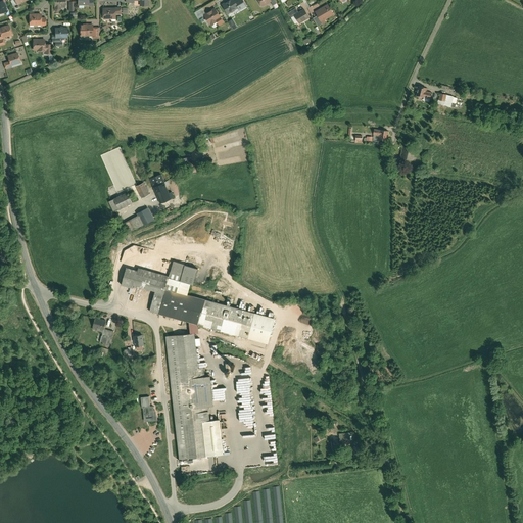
[(234,0),(230,0),(222,4),(227,14),(239,8),(235,1),(234,0)]
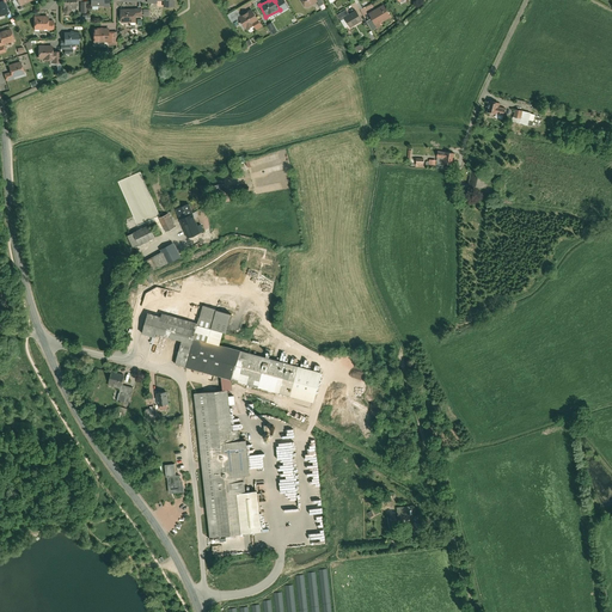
[(283,0),(276,0),(275,1),(280,10),(280,11),(287,7),(283,0)]
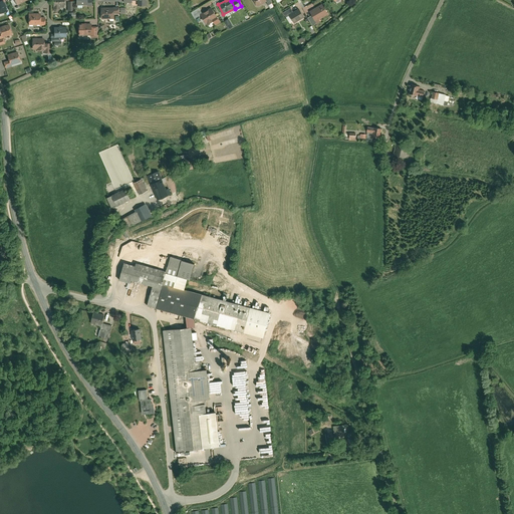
[(322,5),(309,12),(311,15),(316,24),(319,22),(318,19),(327,14),(322,5)]
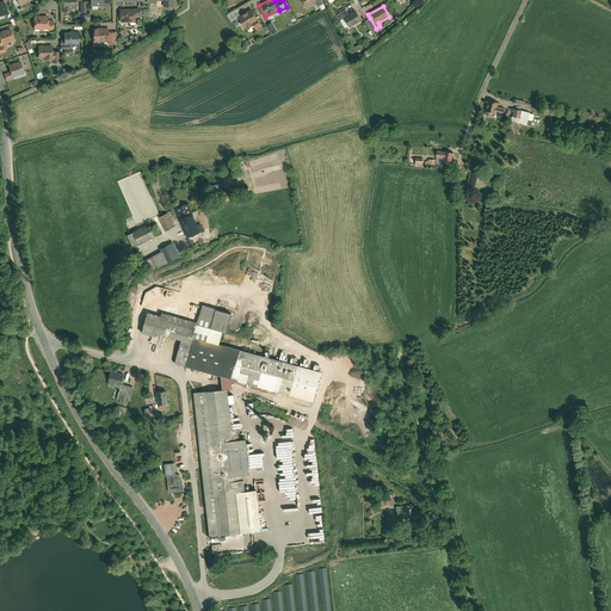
[(119,8),(119,23),(135,23),(135,17),(141,17),(141,8),(119,8)]
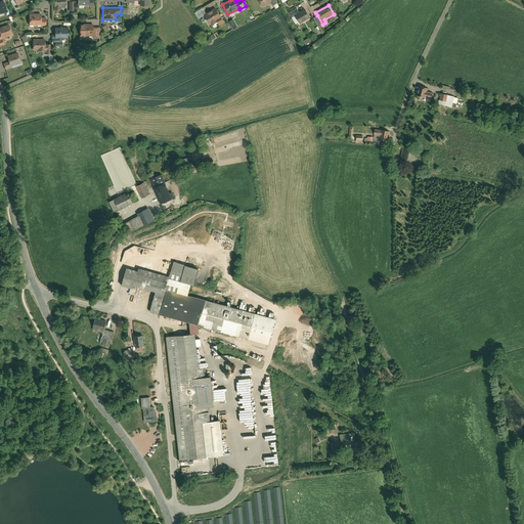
[(206,14),(202,8),(194,12),(198,18),(205,15),(206,14)]
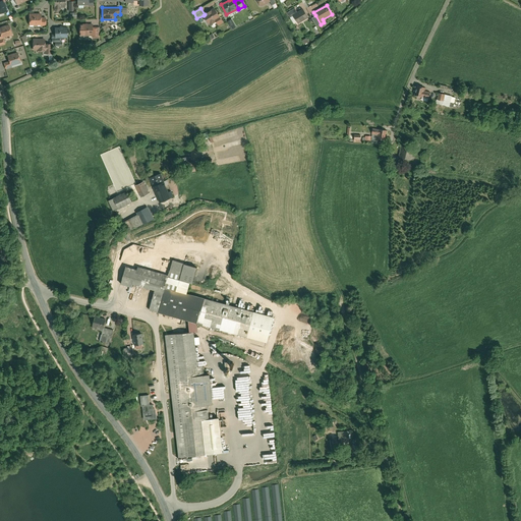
[(205,14),(204,15),(205,17),(204,20),(207,21),(209,24),(216,21),(218,24),(222,22),(214,8),(205,14)]
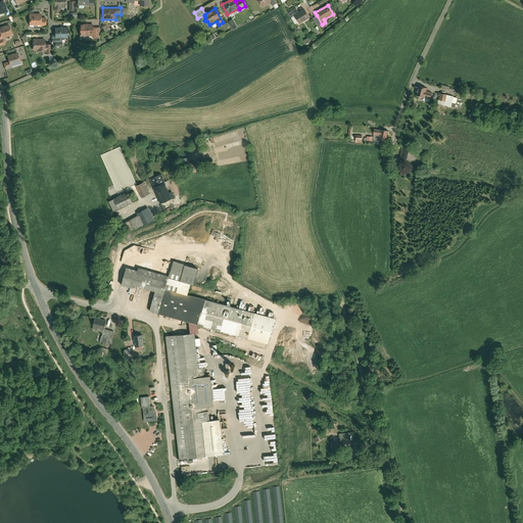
[(294,15),(298,13),(295,8),(287,13),(290,17),(294,15)]
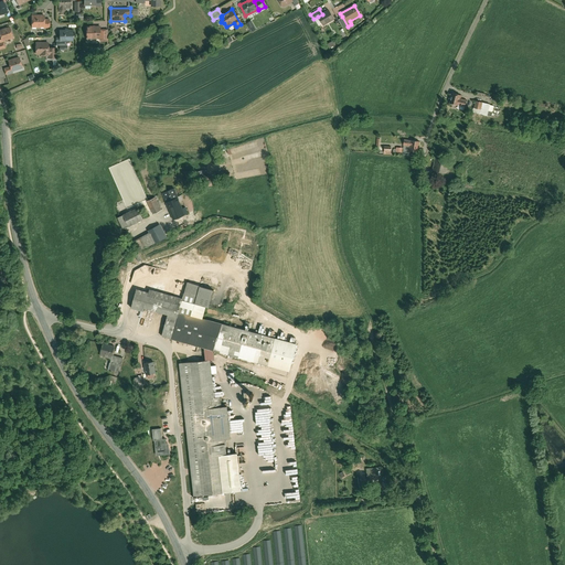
[(322,14),(318,17),(323,25),(333,19),(329,10),(322,14)]
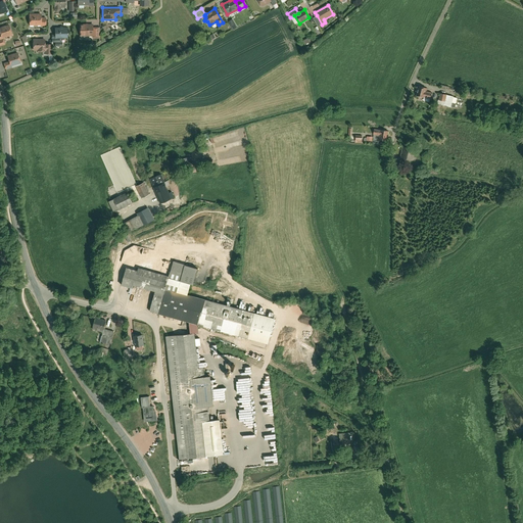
[(29,13),(29,25),(40,25),(41,25),(40,17),(40,13),(29,13)]
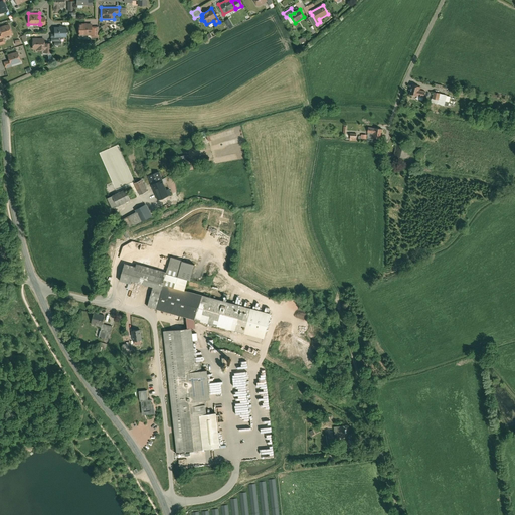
[(317,24),(312,15),(308,18),(313,26),(317,24)]
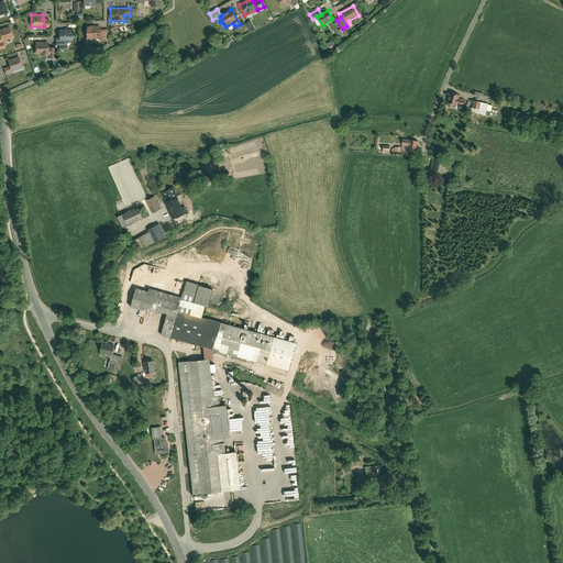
[(250,32),(254,29),(250,20),(244,23),(250,32)]
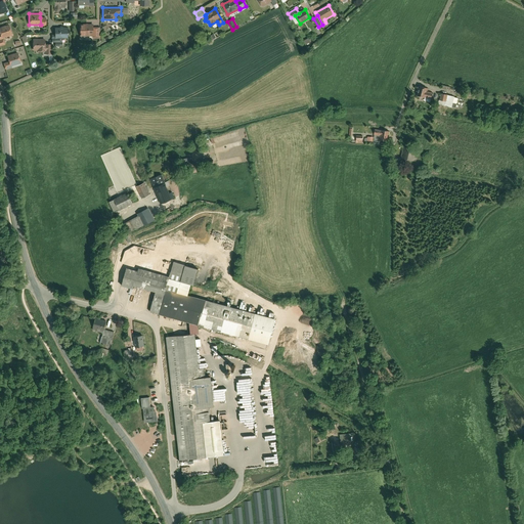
[(79,24),(79,36),(93,36),(92,28),(93,24),(79,24)]
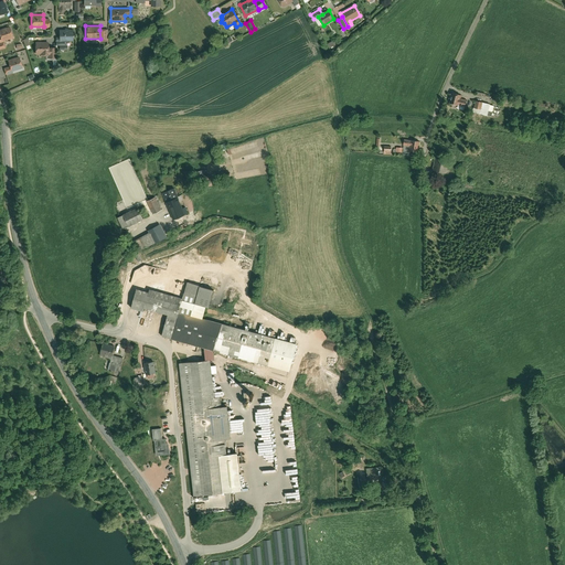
[(9,27),(0,29),(0,42),(3,42),(2,40),(12,36),(9,27)]
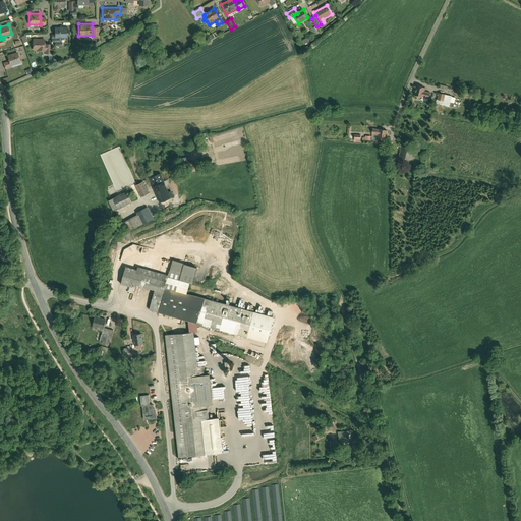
[(54,35),(54,38),(61,38),(66,38),(66,27),(54,27),(54,35)]
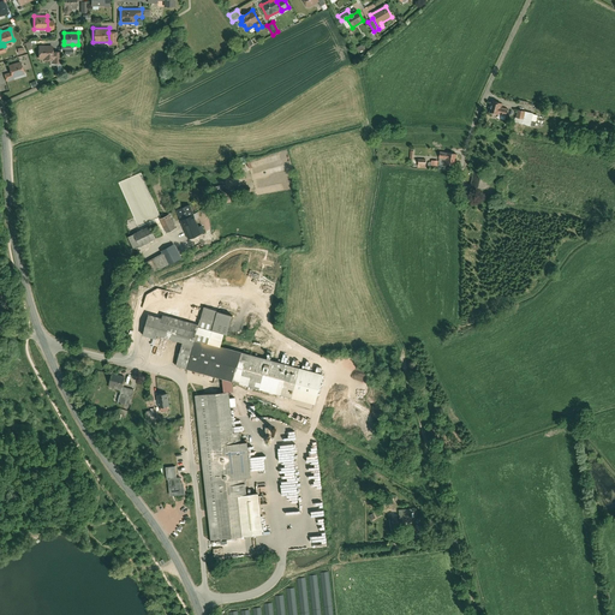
[(72,53),(72,45),(64,45),(64,41),(60,41),(60,49),(64,49),(64,54),(72,53)]
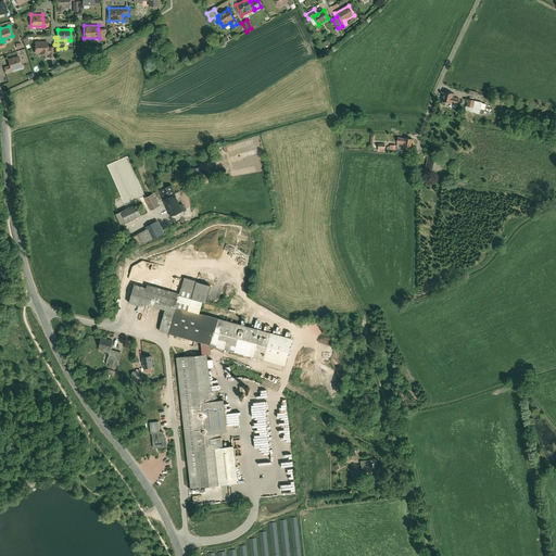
[(35,41),(35,52),(38,52),(38,54),(46,54),(46,57),(53,57),(53,47),(48,47),(48,48),(47,48),(47,41),(35,41)]
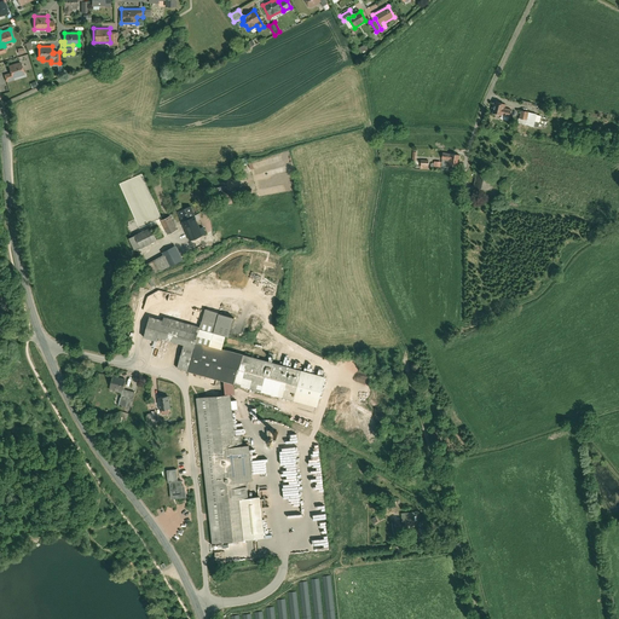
[(19,62),(9,65),(10,73),(12,77),(12,76),(23,73),(19,62)]
